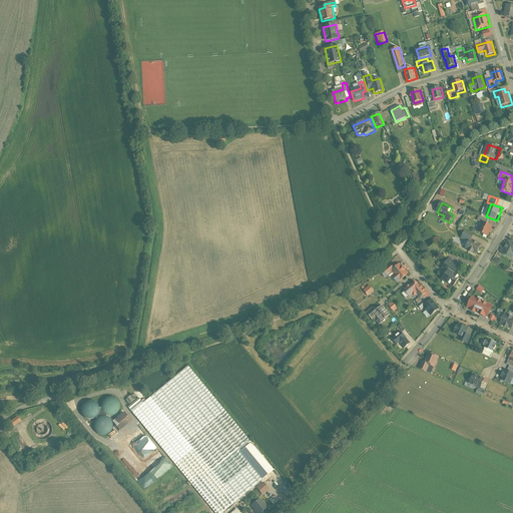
[(488,224),(483,222),(479,231),(490,236),(494,227),(488,224)]
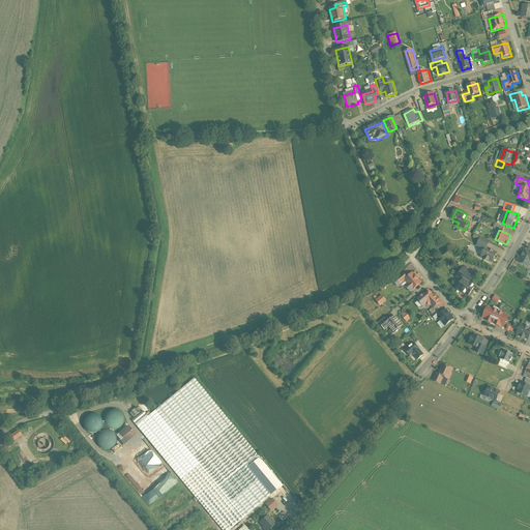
[(492,244),(481,238),(477,246),(486,251),(482,257),(493,263),(498,254),(489,249),(492,244)]
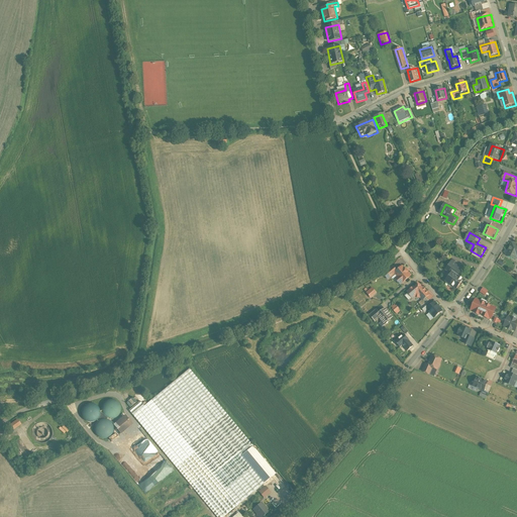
[(516,244),(512,242),(506,255),(516,261),(516,260),(516,244)]
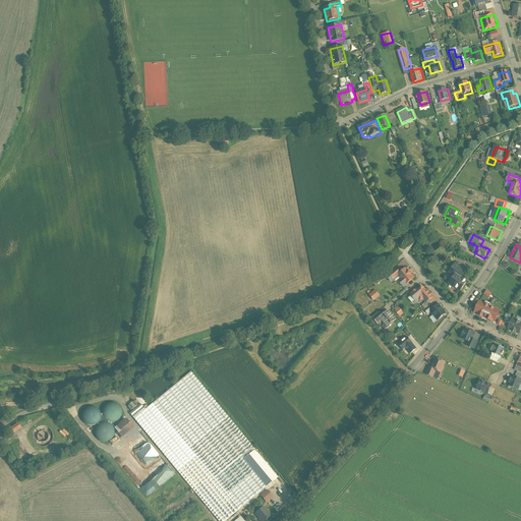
[(468,273),(456,265),(450,274),(455,278),(450,286),(461,294),(468,283),(463,280),(468,273)]
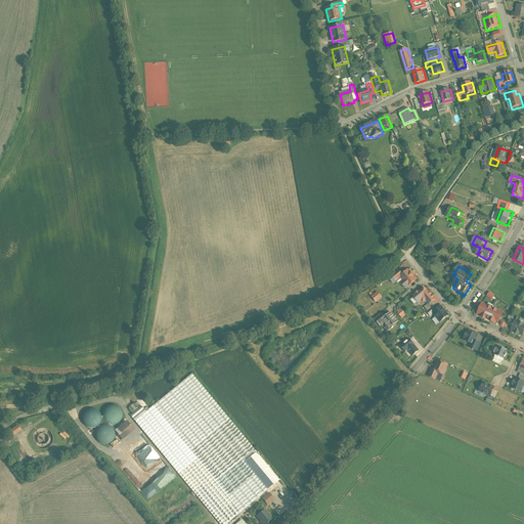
[(400,278),(403,275),(398,270),(389,277),(394,284),(400,278)]
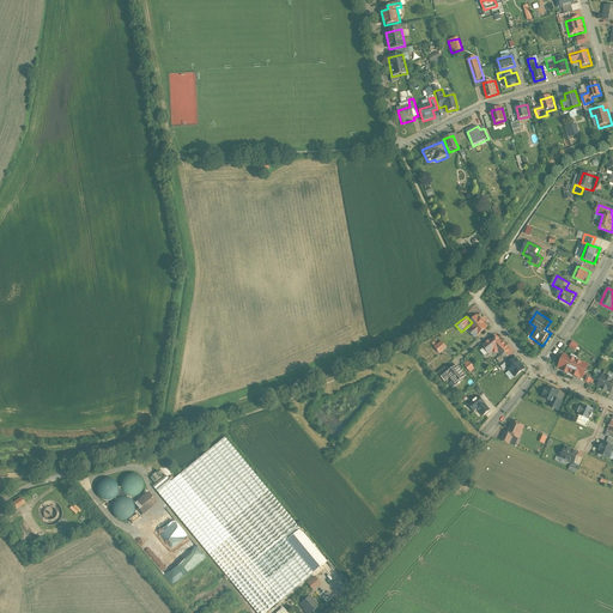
[(489,328),(479,316),(472,322),(468,326),(472,329),(469,332),(475,340),(489,328)]
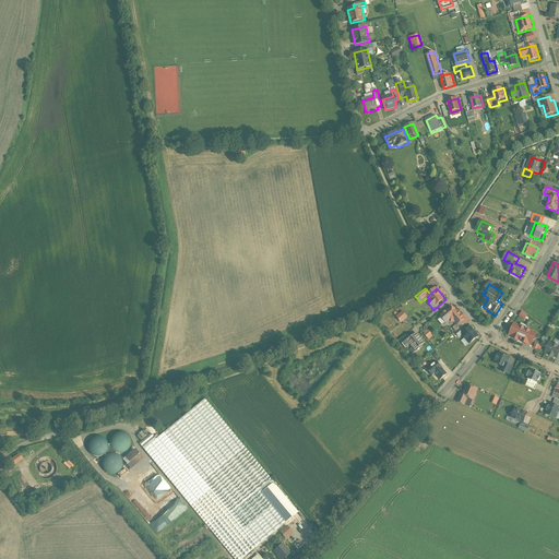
[(450,308),(440,316),(447,323),(449,321),(453,321),(456,325),(461,322),(464,319),(455,308),(450,308)]
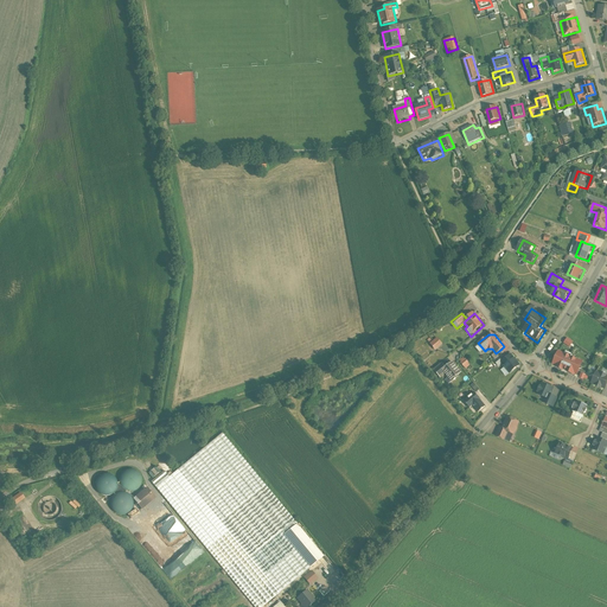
[(442,345),(438,339),(429,345),(435,352),(442,345)]
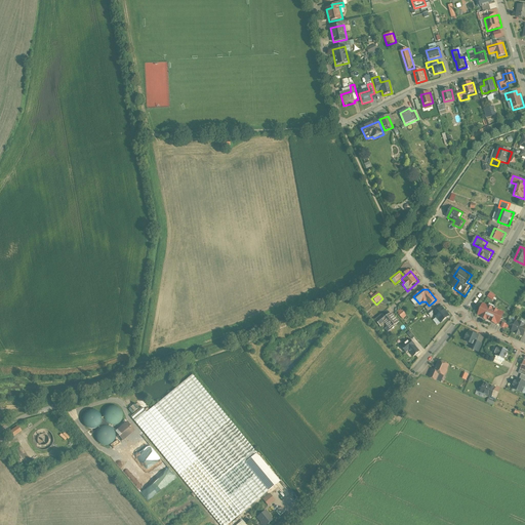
[(497,297),(491,293),(488,297),(493,301),(497,297)]
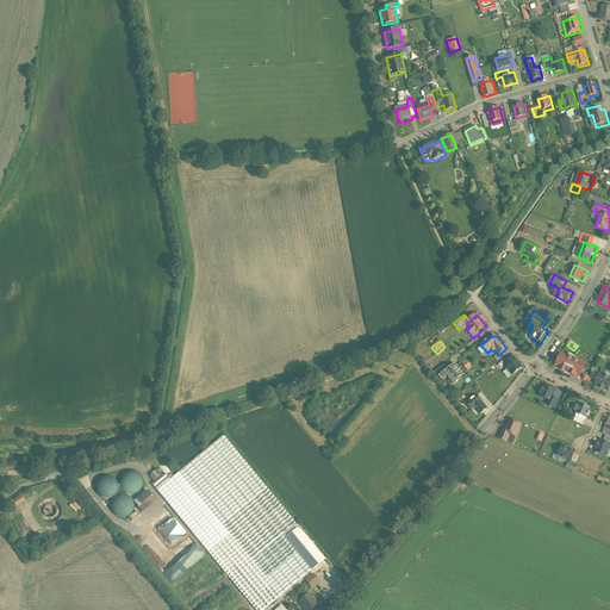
[(505,354),(503,352),(498,355),(495,359),(497,361),(505,354)]
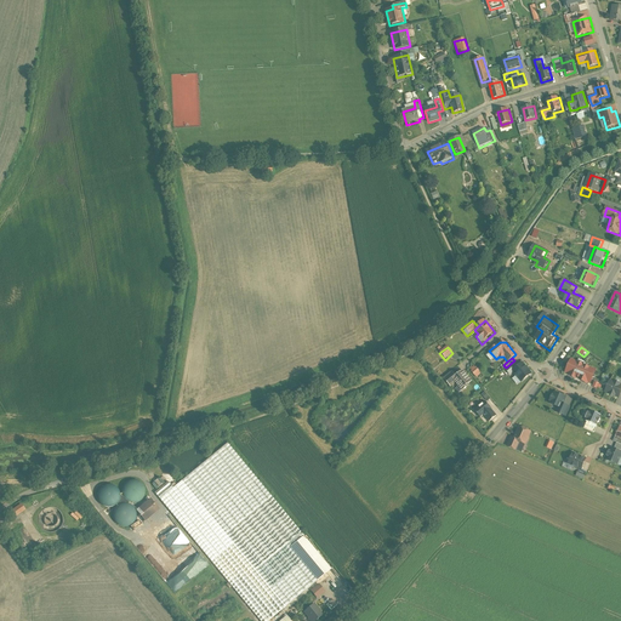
[(598,371),(573,360),(565,375),(575,380),(576,377),(582,380),(581,382),(592,387),(598,371)]
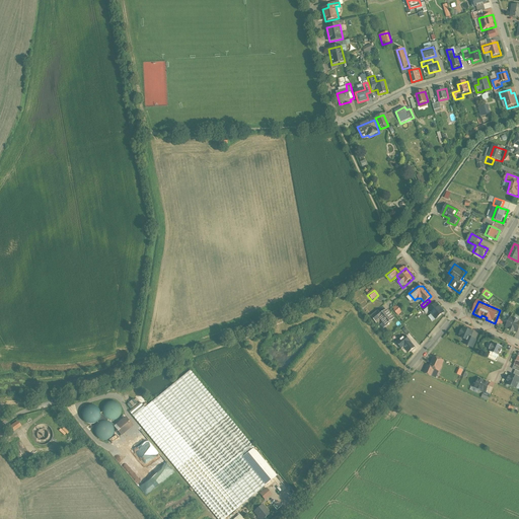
[(429,310),(433,306),(430,303),(423,308),(426,312),(429,310)]
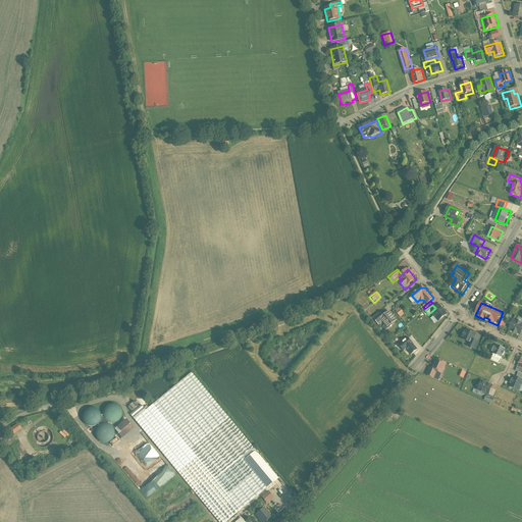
[(447,314),(439,305),(435,308),(431,312),(438,320),(447,314)]
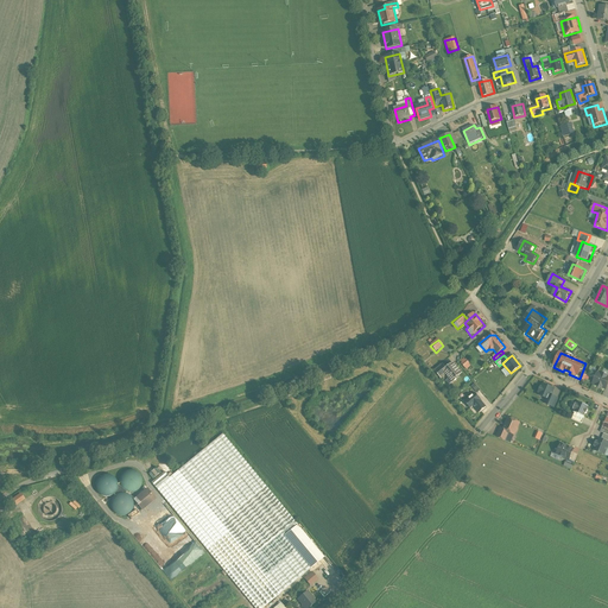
[(462,365),(468,371),(472,367),(470,366),(472,365),(467,361),(464,359),(462,362),(463,363),(462,365)]
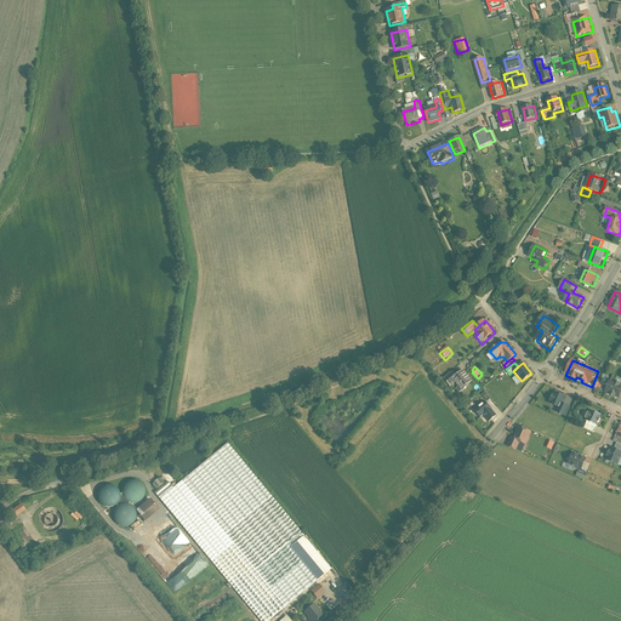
[(473,382),(463,372),(457,377),(453,371),(444,379),(451,387),(456,383),(460,387),(457,391),(460,394),(473,382)]
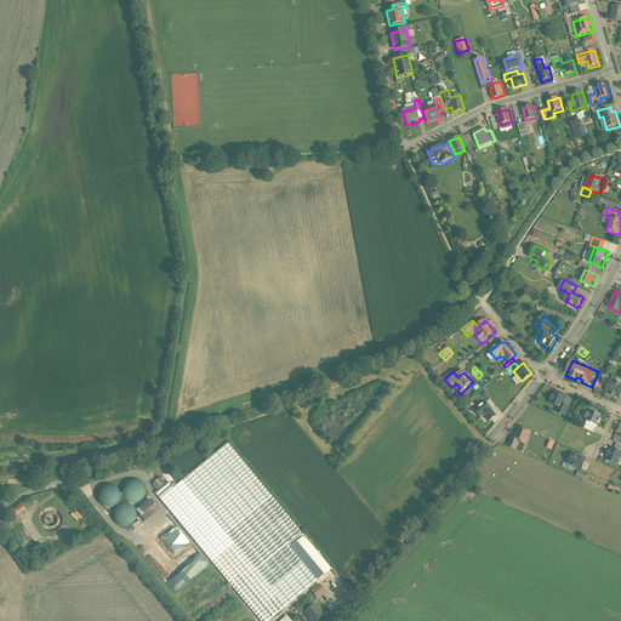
[(620,385),(611,381),(607,394),(620,399),(620,396),(620,385)]
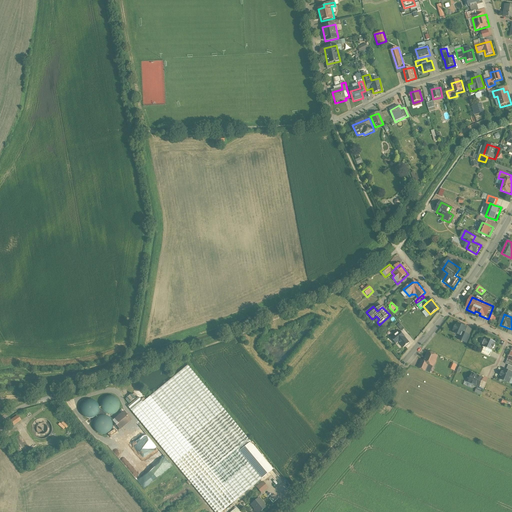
[(468,328),(458,324),(454,334),(460,336),(458,341),(467,345),(471,336),(466,334),(468,328)]
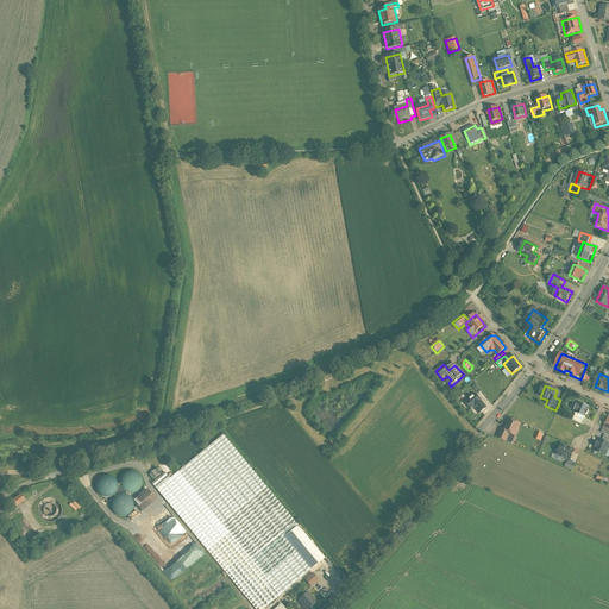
[(479,414),(487,407),(475,393),(464,402),(470,409),(473,407),(479,414)]
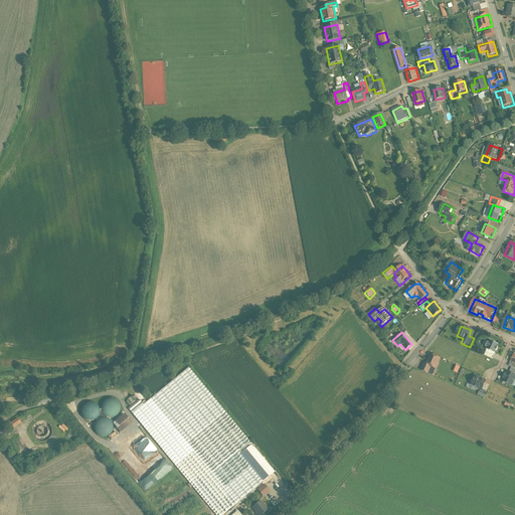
[(493,359),(495,354),(497,355),(500,346),(490,341),(486,351),(487,351),(485,356),(493,359)]
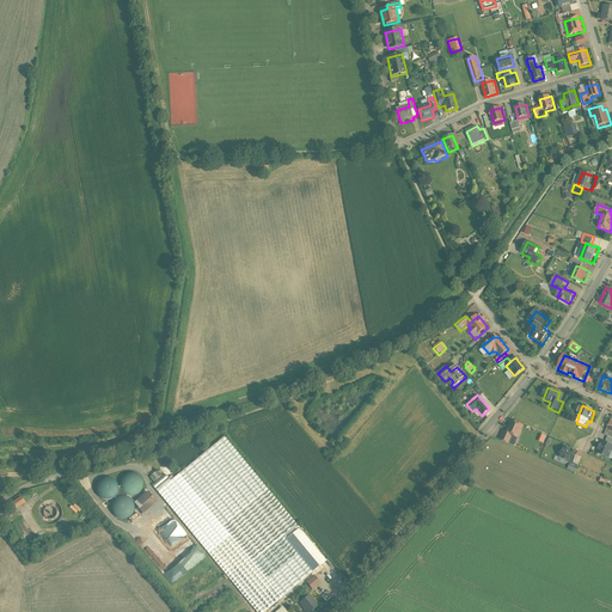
[(525,427),(512,421),(507,432),(505,430),(501,441),(510,445),(514,436),(520,439),(525,427)]
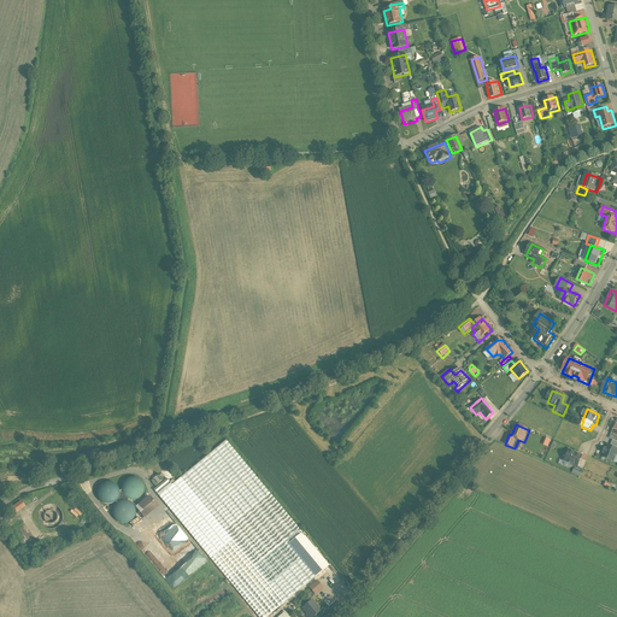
[(168,480),(154,491),(162,499),(259,616),(268,616),(330,566),(228,441),(172,486),(168,480)]
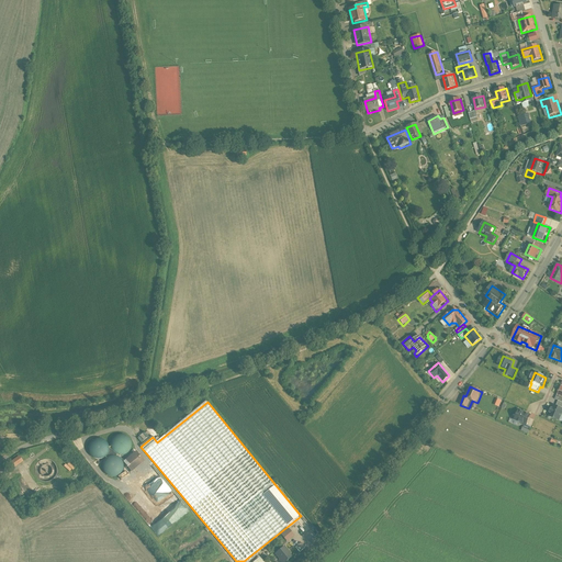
[(558,420),(561,411),(561,409),(552,406),(551,408),(549,407),(547,413),(549,414),(548,416),(558,420)]
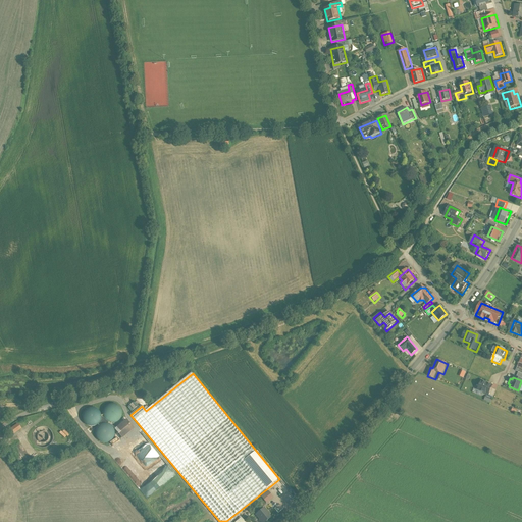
[(491,388),(493,385),(481,380),(477,390),(487,395),(488,396),(491,388)]
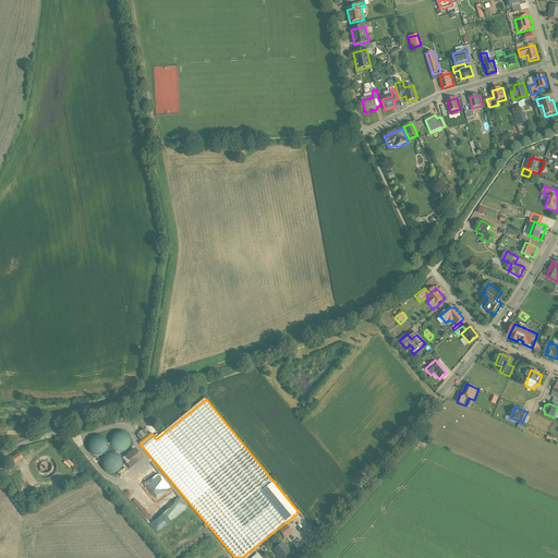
[(131,441),(128,434),(120,432),(113,435),(111,443),(114,450),(122,452),(129,449),(131,441)]
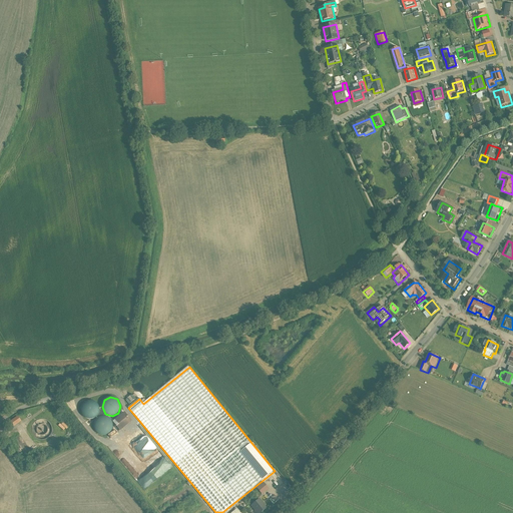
[(95,418),(100,412),(98,405),(93,401),(85,402),(81,408),(82,415),(88,419),(95,418)]
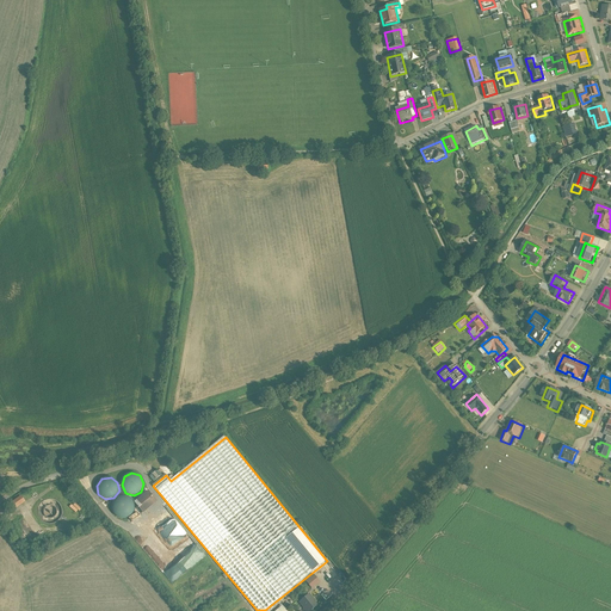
[(135,504),(143,513),(158,503),(149,492),(135,504)]
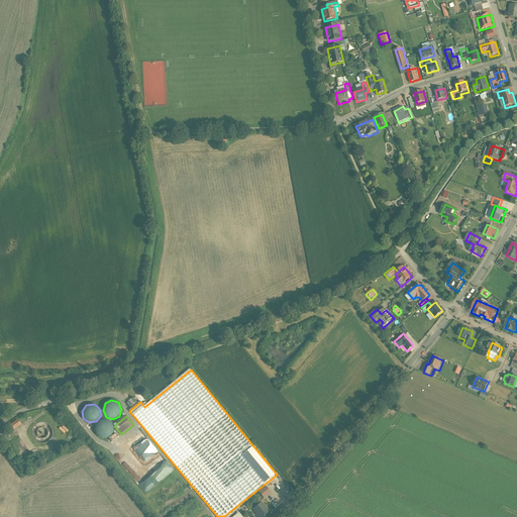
[(22,425),(19,420),(11,426),(14,430),(22,425)]
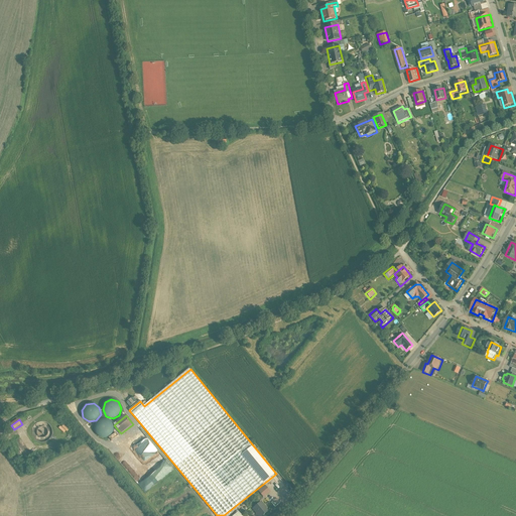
[(114,428),(111,422),(104,420),(97,423),(95,430),(98,436),(105,439),(112,435),(114,428)]
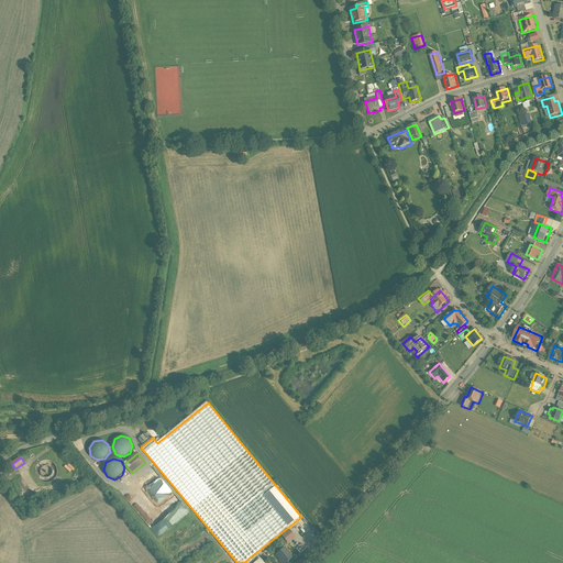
[(289,530),(282,537),(287,543),(295,538),(289,530)]
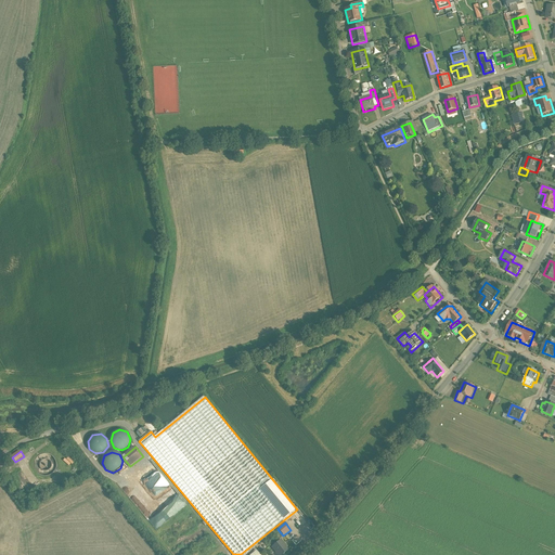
[(283,544),(281,540),(272,547),(275,552),(275,554),(279,554),(281,554),(288,550),(283,544)]
